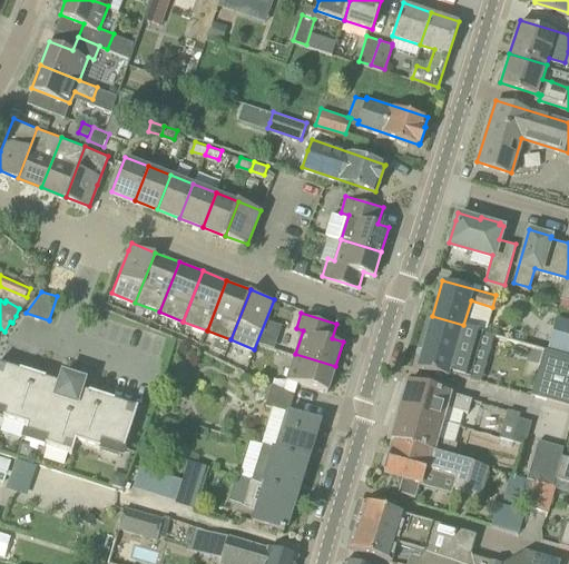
[(568,318),(557,315),(548,347),(568,353),(568,318)]
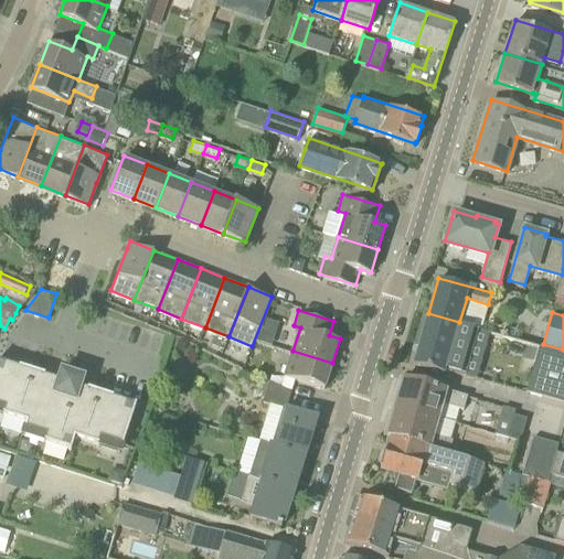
[(445,368),(465,374),(468,361),(459,357),(469,325),(459,322),(428,313),(414,363),(444,372),(445,368)]
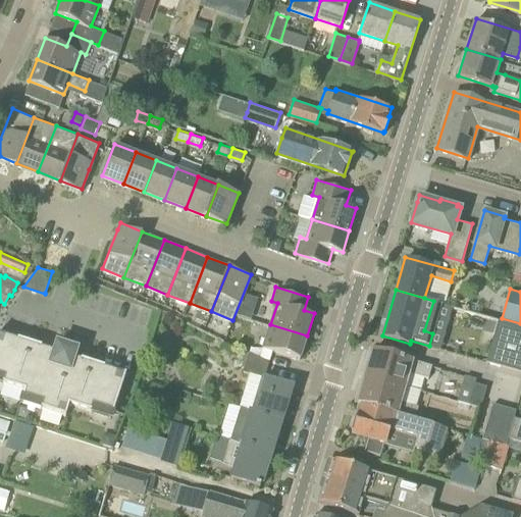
[(520,325),(500,319),(499,320),(486,360),(520,370),(520,325)]
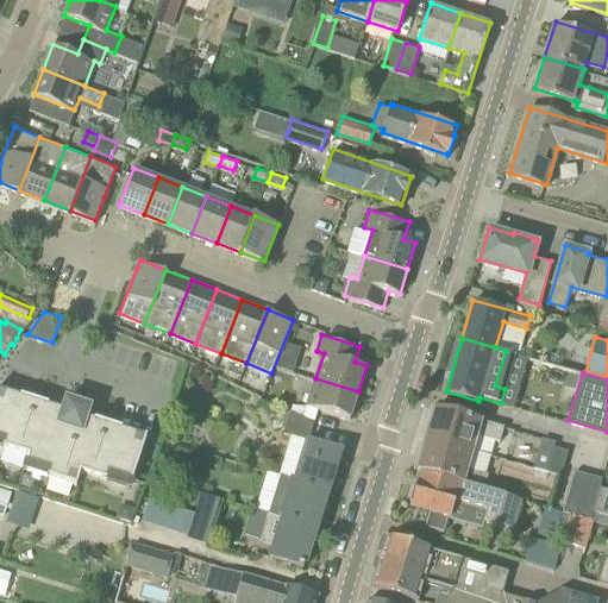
[(350,416),(358,391),(315,378),(307,404),(350,416)]
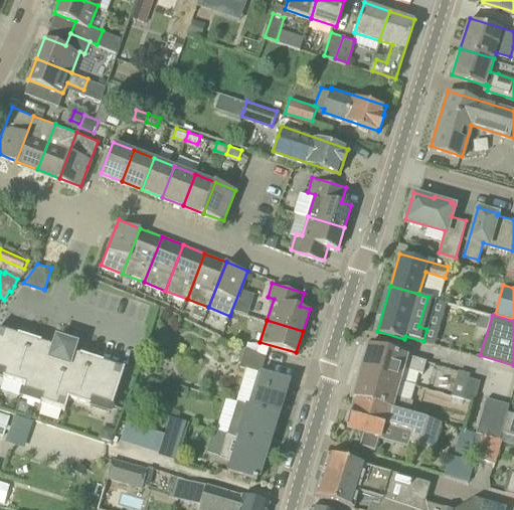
[(0,367),(8,370),(6,376),(5,377),(24,383),(23,387),(46,395),(43,402),(65,409),(68,397),(88,403),(91,396),(113,404),(125,367),(80,353),(74,351),(76,343),(56,337),(53,345),(41,341),(41,340),(0,326),(0,367)]
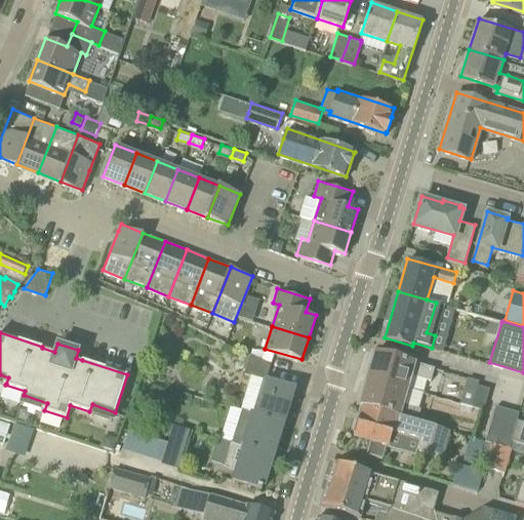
[(265,349),(255,348),(253,347),(251,353),(262,358),(265,349)]
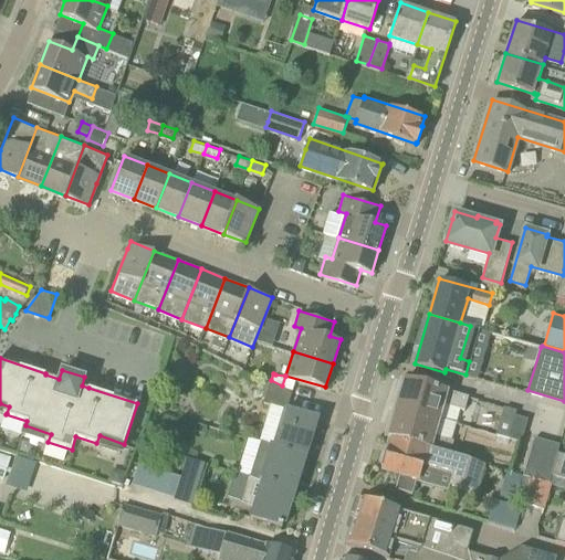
[(264,399),(286,405),(292,390),(282,386),(271,380),(260,376),(254,392),(265,397),(264,399)]
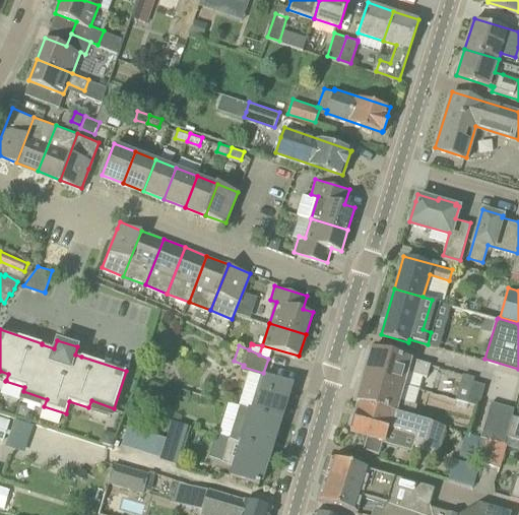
[(407,370),(423,374),(427,376),(431,363),(369,345),(362,371),(404,383),(407,370)]
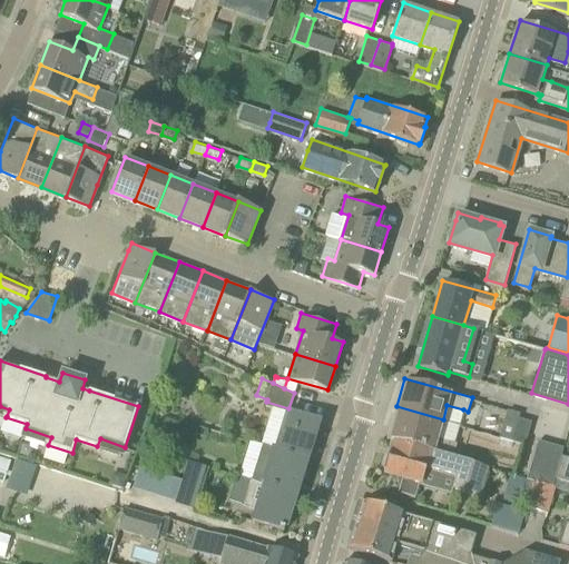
[(392,438),(395,439),(453,456),(457,442),(438,436),(443,419),(396,406),(391,425),(395,426),(392,438)]
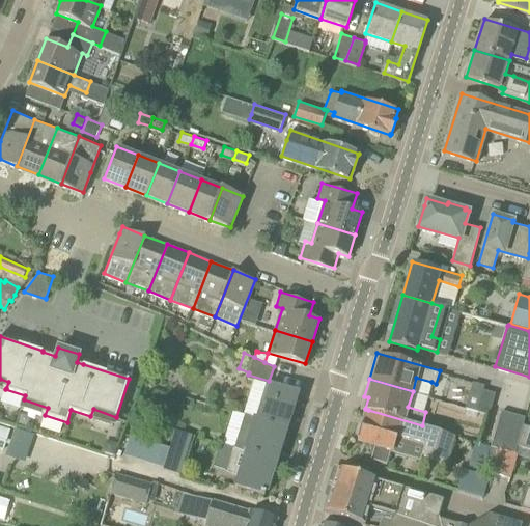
[(477,410),(483,388),(484,384),(473,380),(466,406),(477,410)]
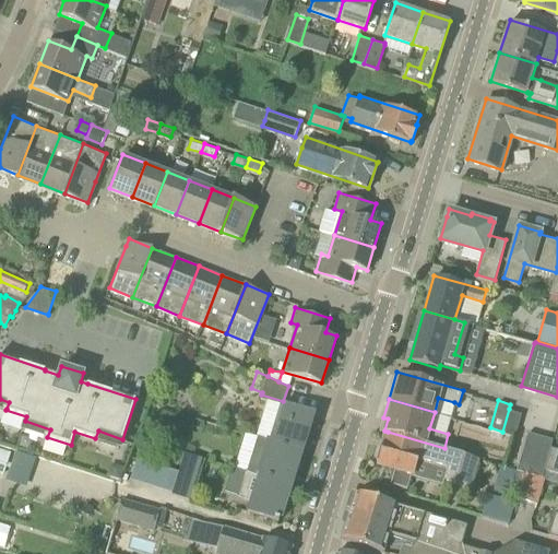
[(256,434),(271,438),(301,447),(312,412),(283,401),(280,411),(264,407),(256,434)]
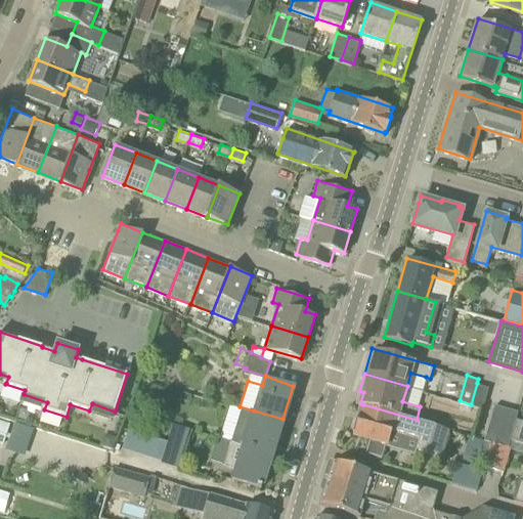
[(485,438),(490,440),(509,445),(511,437),(516,418),(518,409),(494,403),(485,438)]
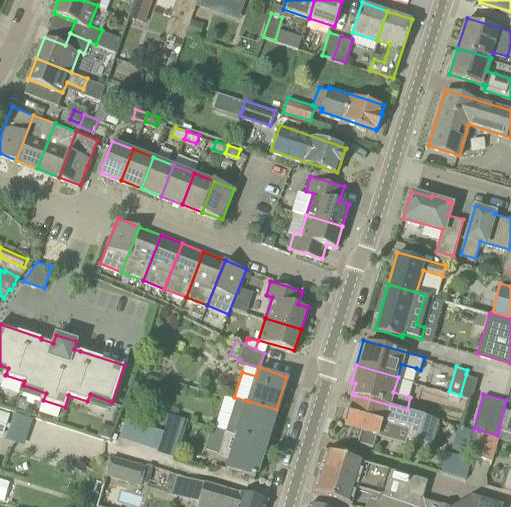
[(407,410),(355,395),(352,404),(351,404),(351,407),(348,406),(346,415),(346,416),(346,417),(347,418),(346,423),(362,427),(358,441),(373,445),(377,432),(379,433),(383,420),(410,427),(407,437),(431,444),(438,420),(407,410)]
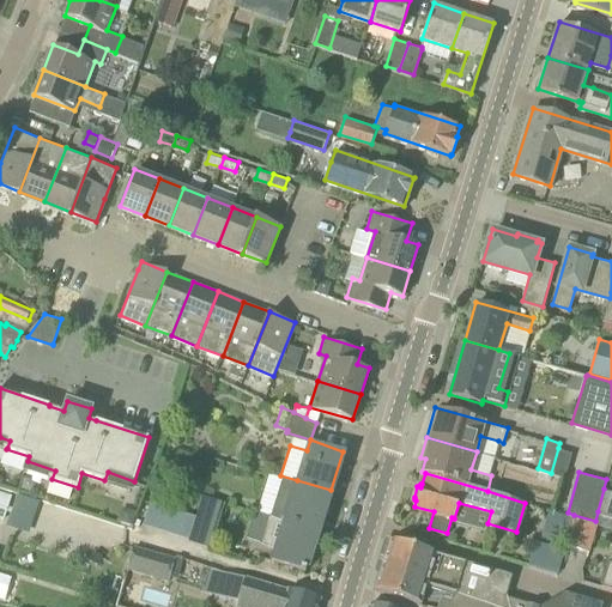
[(297,480),(285,520),(319,530),(331,490),(297,480)]
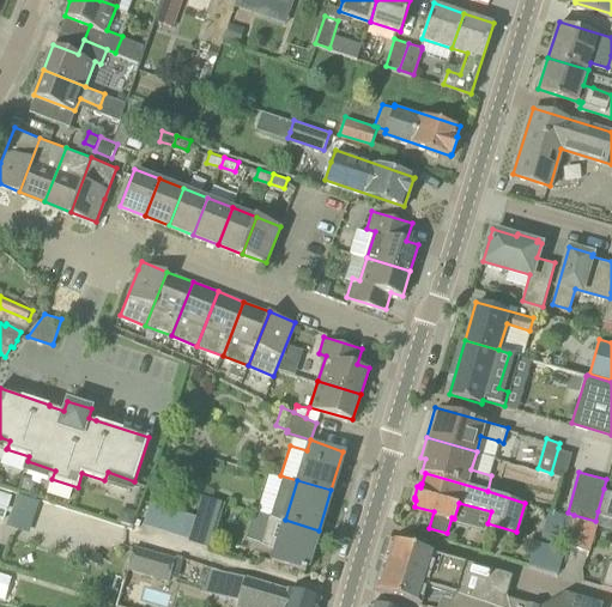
[(0,485),(0,511),(5,513),(11,487),(0,485)]
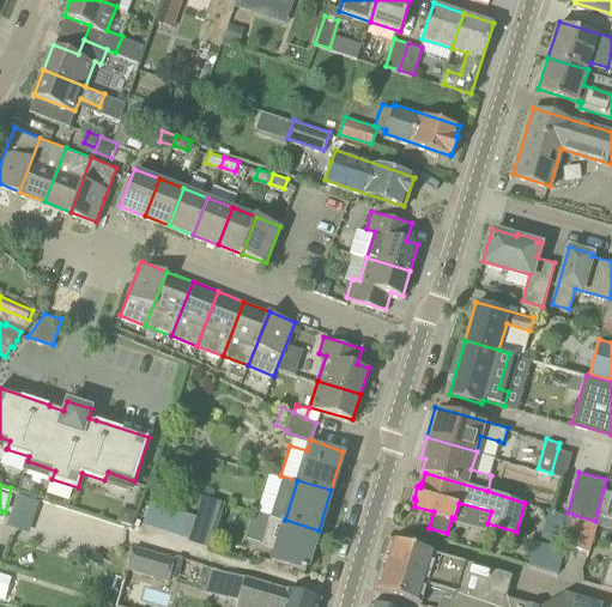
[(611,491),(604,489),(598,511),(611,516),(611,491)]
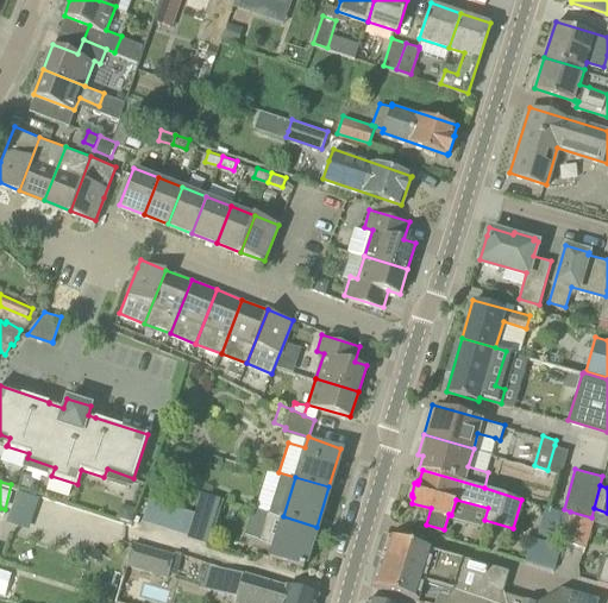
[(16,488),(10,519),(32,523),(38,491),(16,488)]
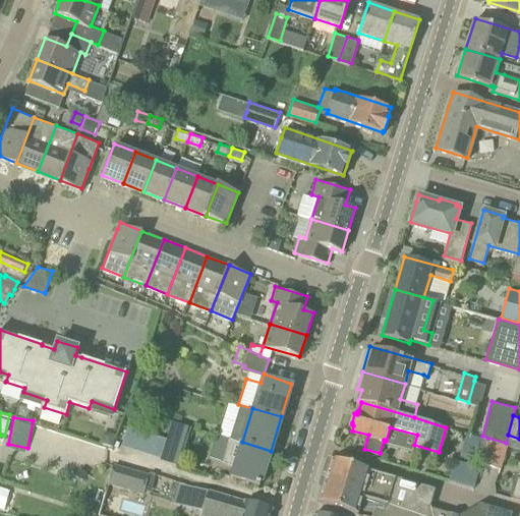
[(167,438),(161,456),(161,458),(177,463),(189,423),(173,418),(167,438)]
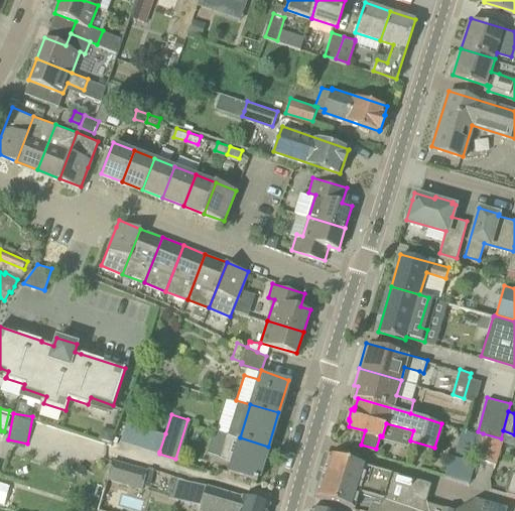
[(124,420),(120,440),(160,448),(164,428),(124,420)]
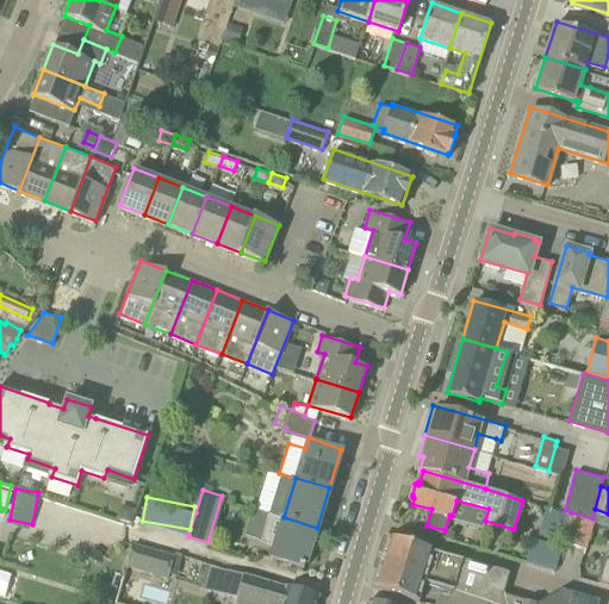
[(260,539),(274,543),(269,555),(304,567),(317,528),(284,517),(268,512),(260,539)]
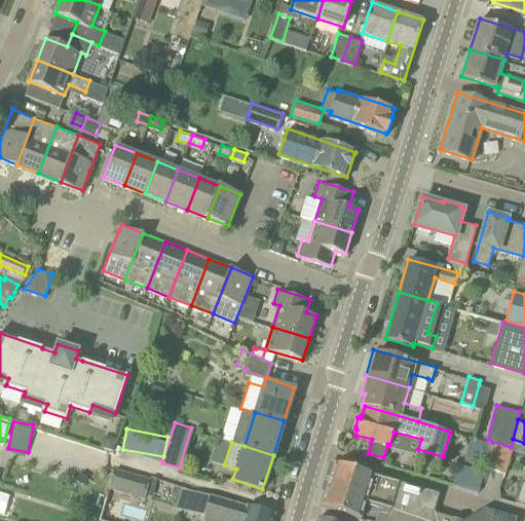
[(492,442),(491,446),(486,466),(505,471),(513,447),(511,447),(492,442)]
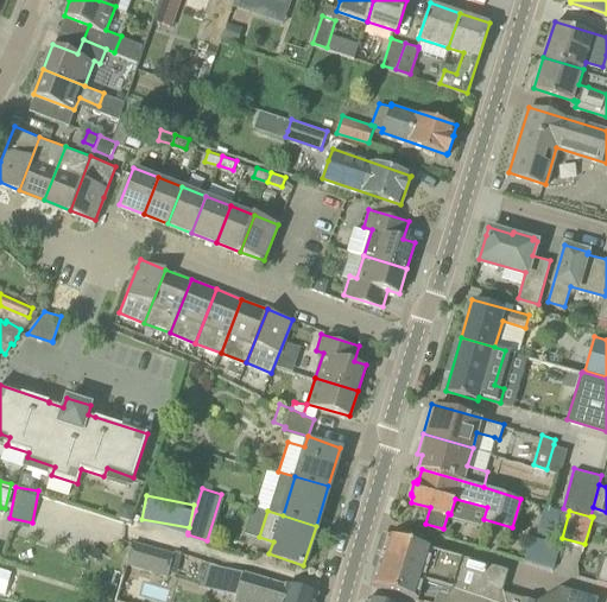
[(436,601),(596,601),(598,597),(561,587),(535,601),(503,591),(509,569),(434,547),(389,533),(372,583),(418,596),(424,580),(440,584),(435,601),(436,601)]
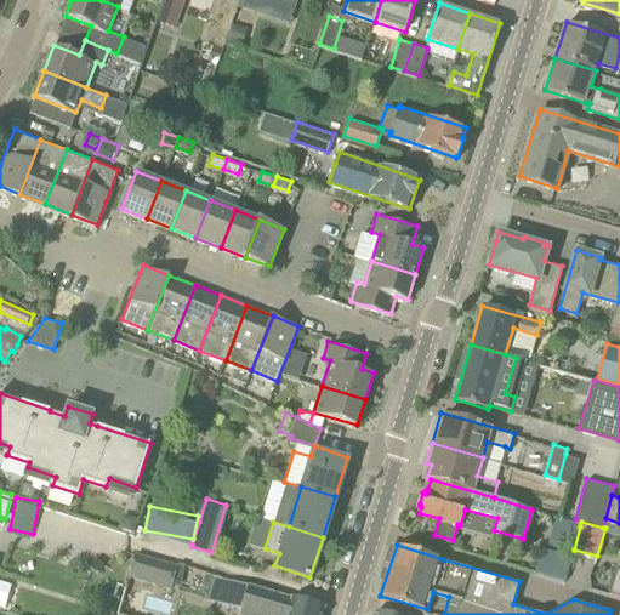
[(558,573),(566,575),(574,550),(566,547),(558,573)]
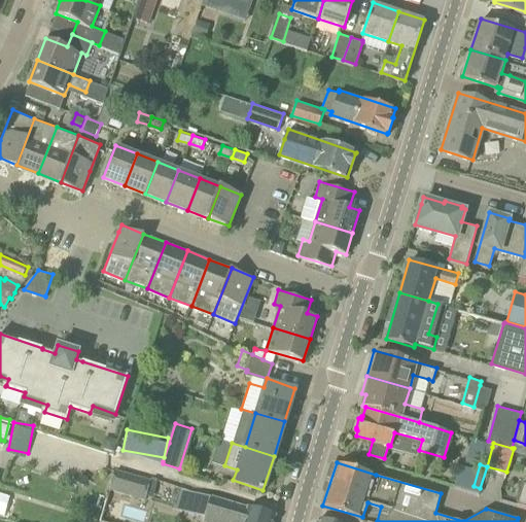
[(150,477),(114,467),(109,488),(145,497),(150,477)]
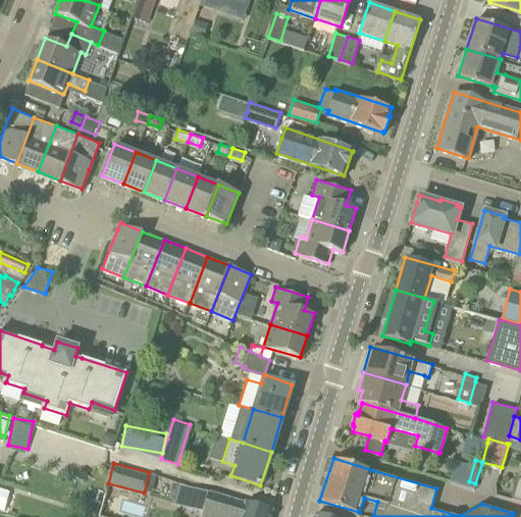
[(208,516),(270,516),(273,509),(259,505),(259,504),(247,500),(247,501),(185,482),(178,503),(203,510),(202,515),(208,516)]
